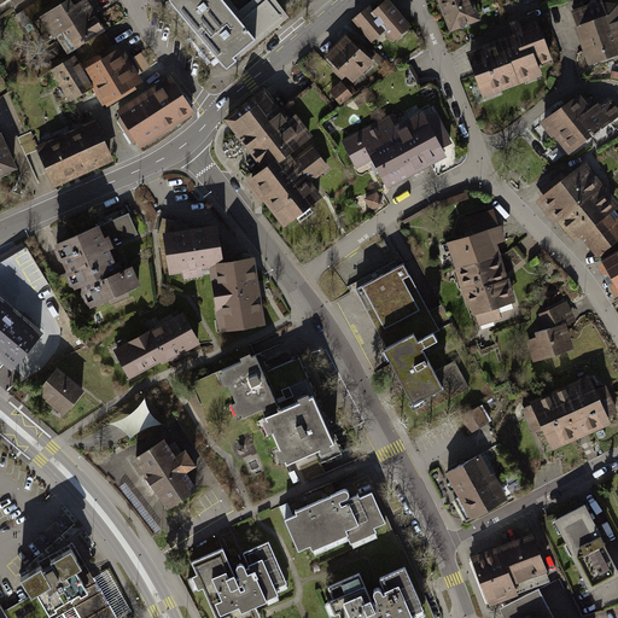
[(104,30),(86,0),(83,0),(73,6),(68,0),(64,0),(40,15),(53,35),(64,29),(75,47),(104,30)]
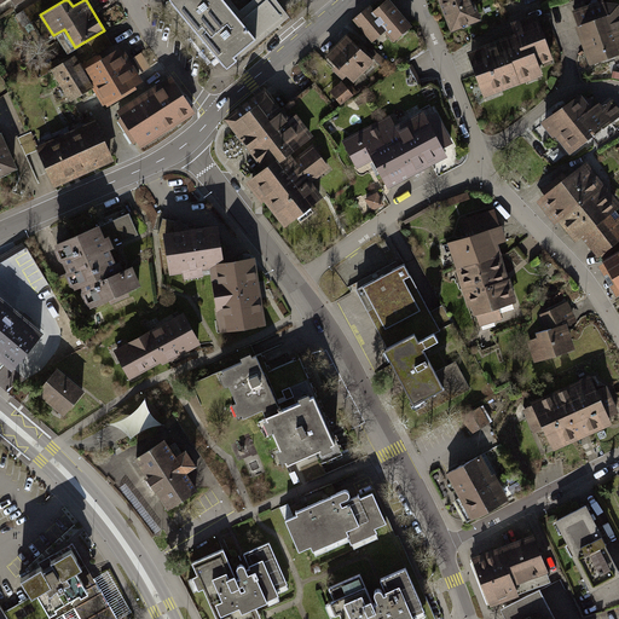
[(169,0),(225,68),(287,18),(272,0),(252,0),(241,10),(232,0),(169,0)]
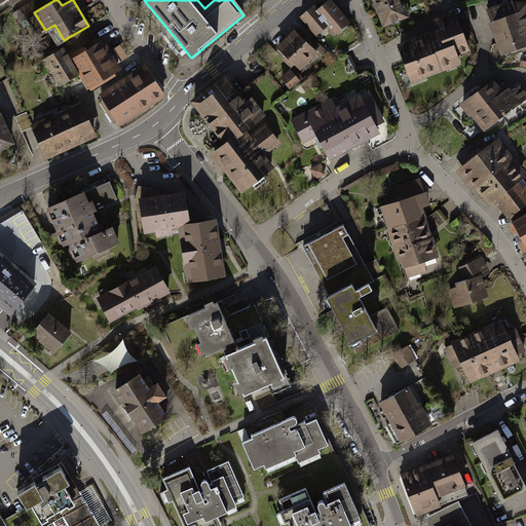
[(375,0),(380,29),(406,23),(402,0),(375,0)]
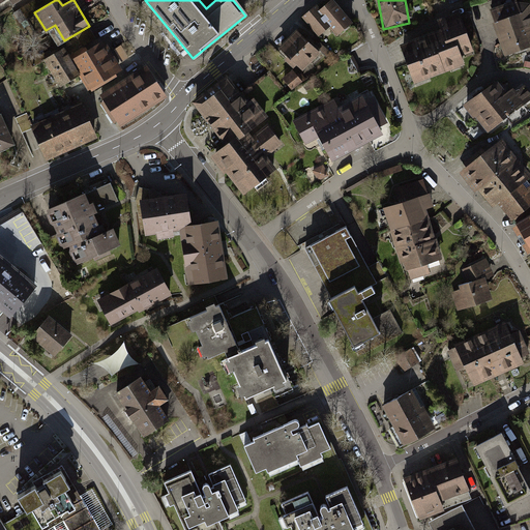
[(517,1),(493,11),(498,25),(494,27),(509,59),(529,49),(529,15),(525,4),(520,7),(517,1)]
